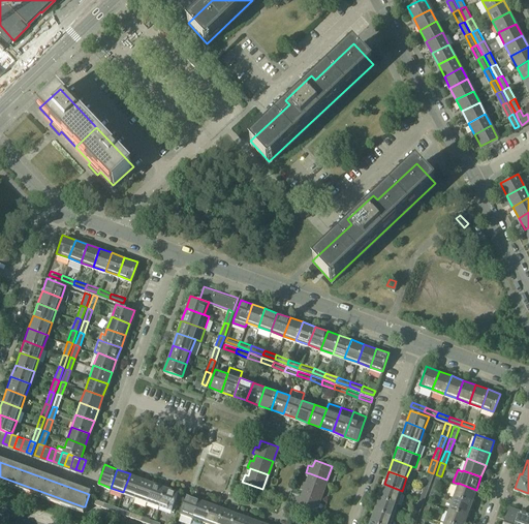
[(433,473),(428,471),(424,484),(428,486),(433,473)]
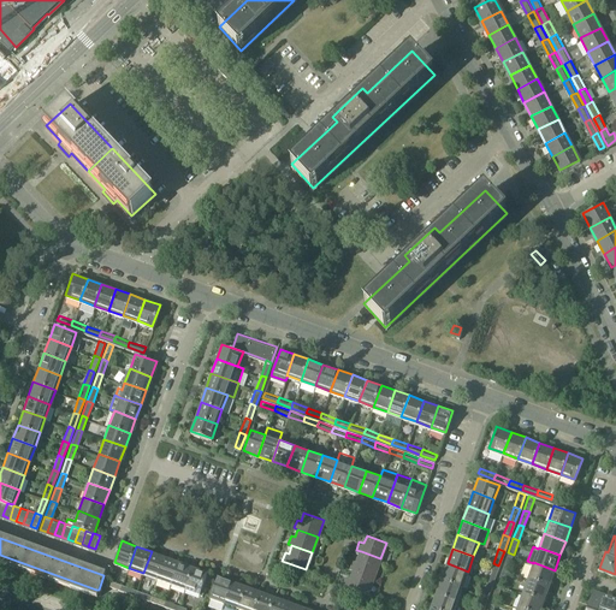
[(158,578),(165,556),(152,551),(143,573),(158,578)]
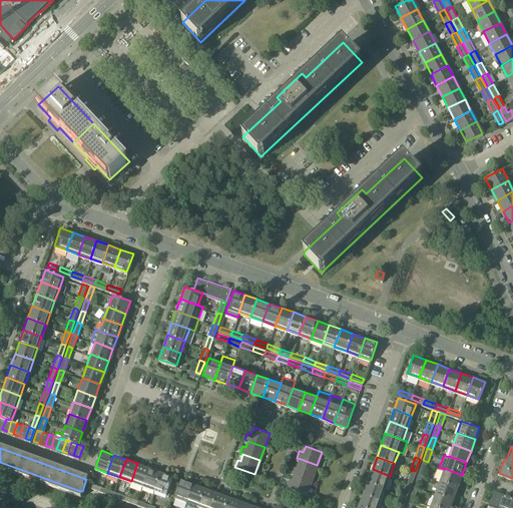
[(295,465),(292,472),(296,473),(312,479),(317,465),(301,459),(298,466),(295,465)]
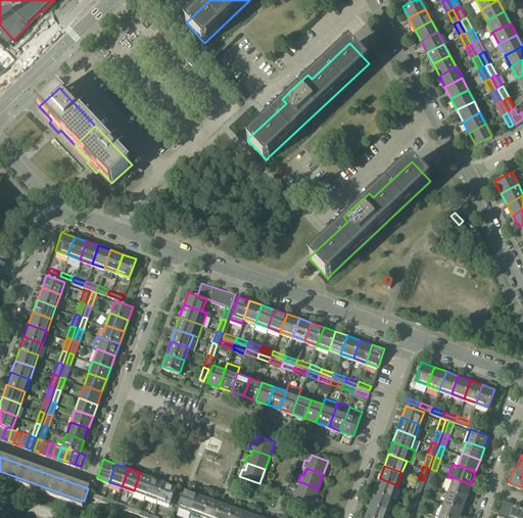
[(436,471),(431,469),(427,481),(431,483),(436,471)]
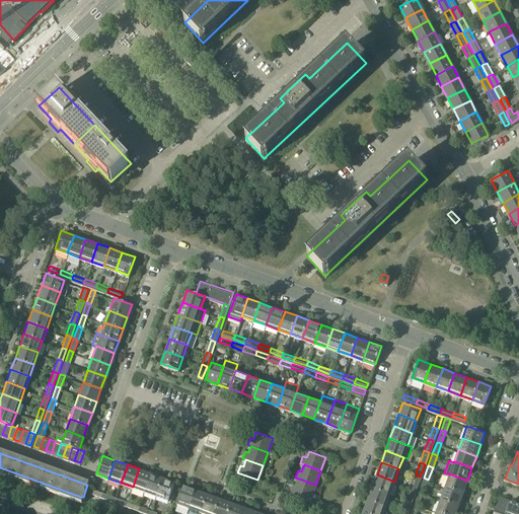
[(145,491),(151,472),(139,468),(133,487),(145,491)]
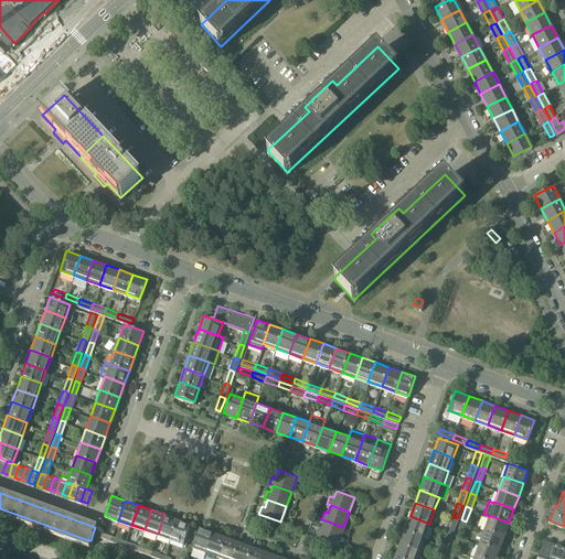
[(171,539),(178,519),(164,514),(158,534),(171,539)]
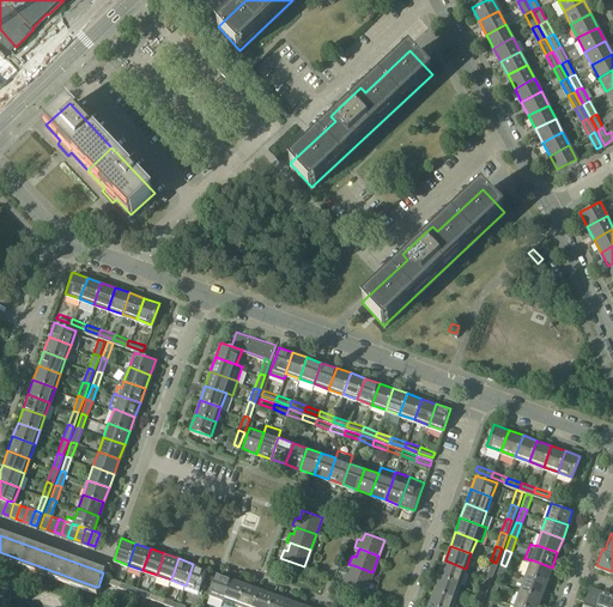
[(530,559),(530,560),(526,574),(547,581),(552,568),(530,559)]
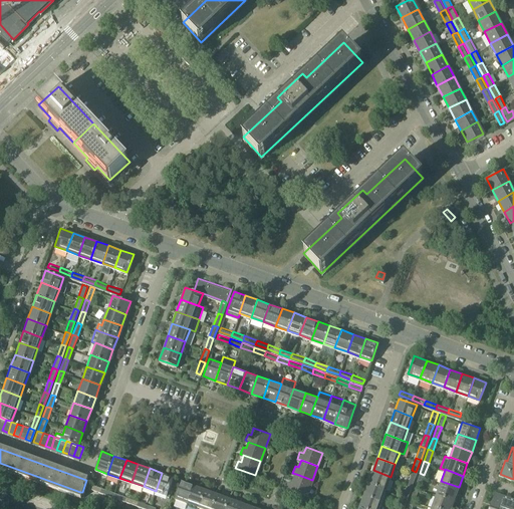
[(368,483),(387,489),(391,477),(373,470),(368,483)]
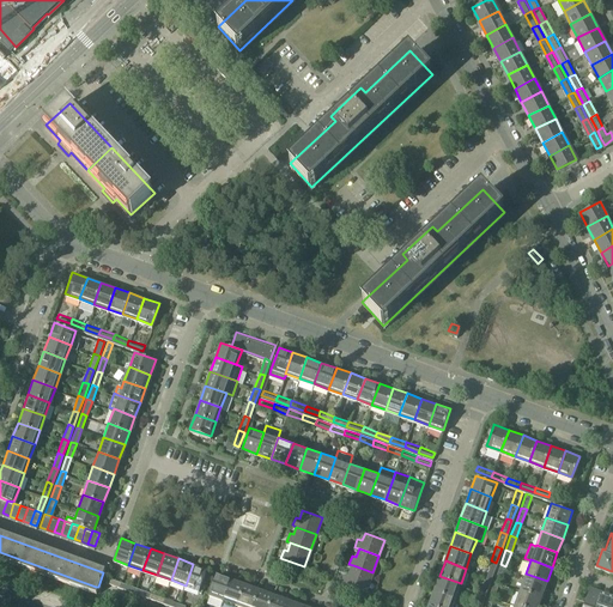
[(496,563),(491,560),(485,576),(491,577),(496,563)]
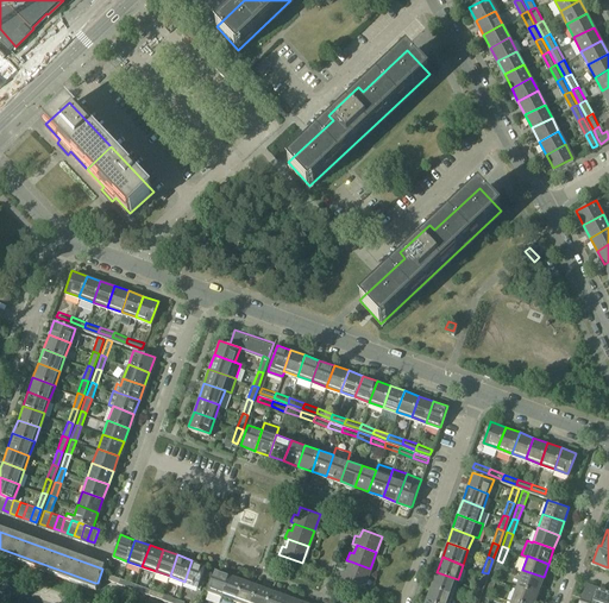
[(198,586),(206,565),(192,560),(184,582),(198,586)]
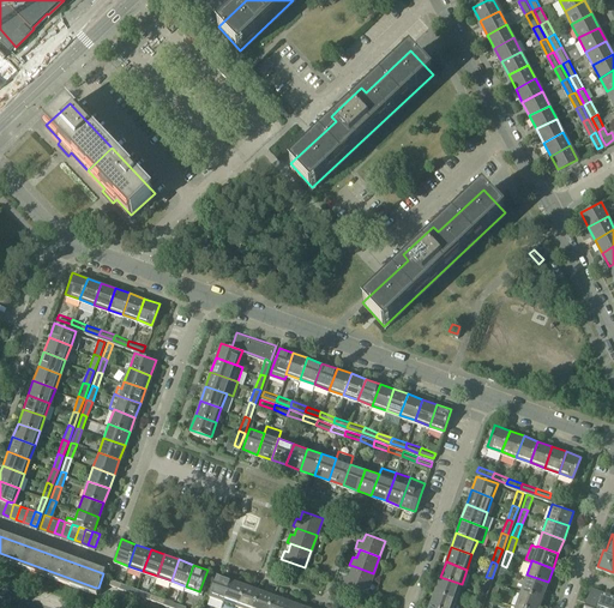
[(506,567),(501,565),(495,579),(501,582),(506,567)]
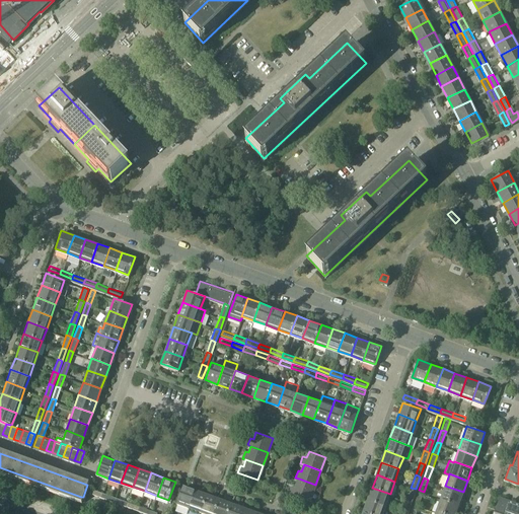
[(293,484),(290,491),(310,499),(315,485),(299,479),(296,485),(293,484)]
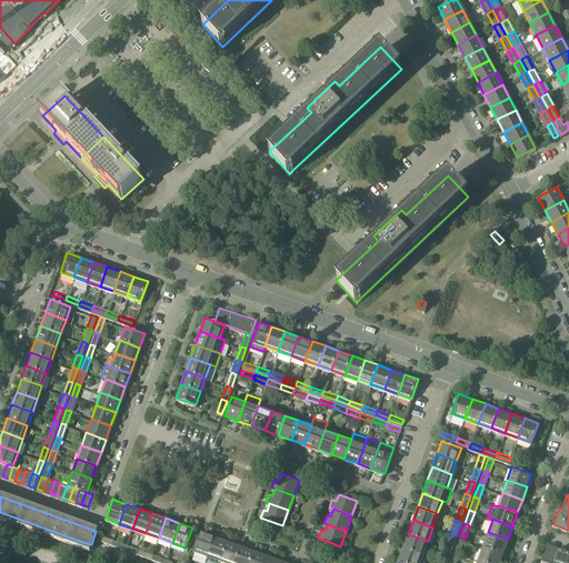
[(201,531),(195,550),(195,551),(208,556),(216,536),(201,531)]
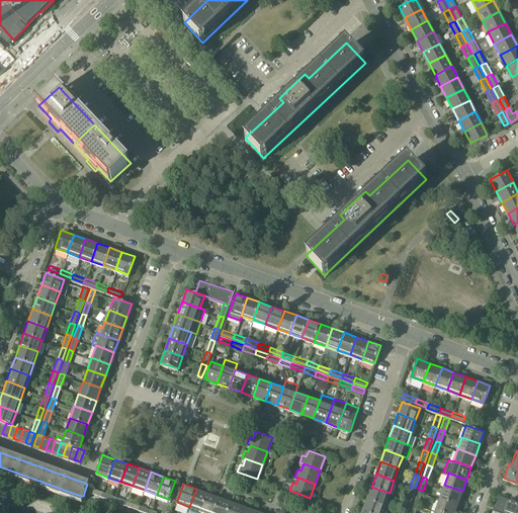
[(462,491),(444,485),(439,497),(457,504),(462,491)]
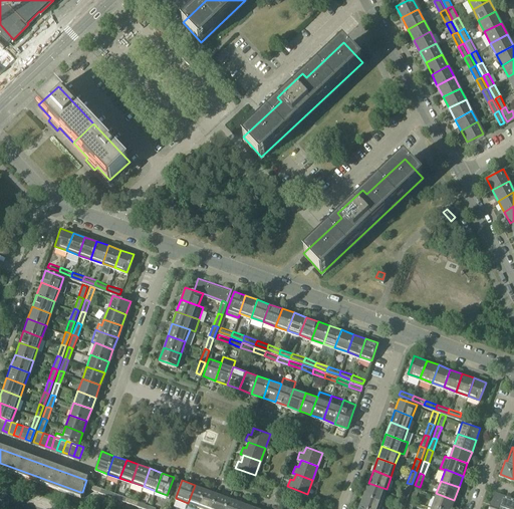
[(90,482),(89,486),(101,490),(102,486),(90,482)]
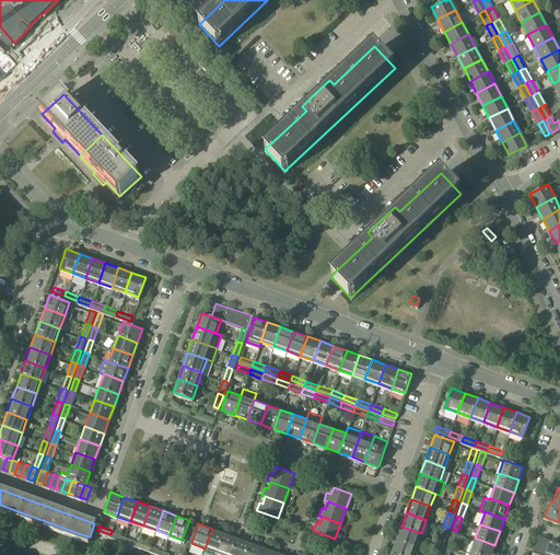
[(421,533),(401,527),(397,539),(416,546),(421,533)]
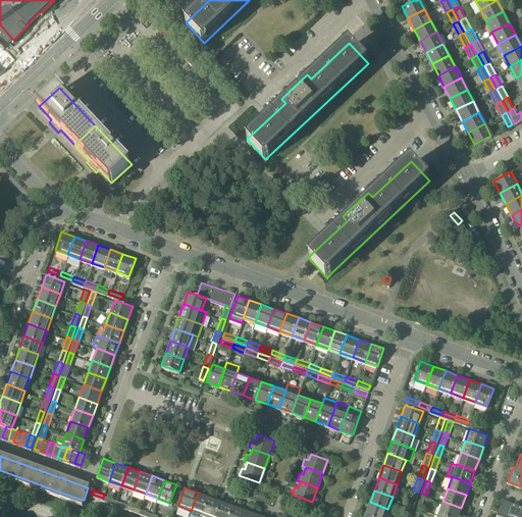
[(413,490),(410,499),(408,503),(413,504),(415,500),(418,492),(413,490)]
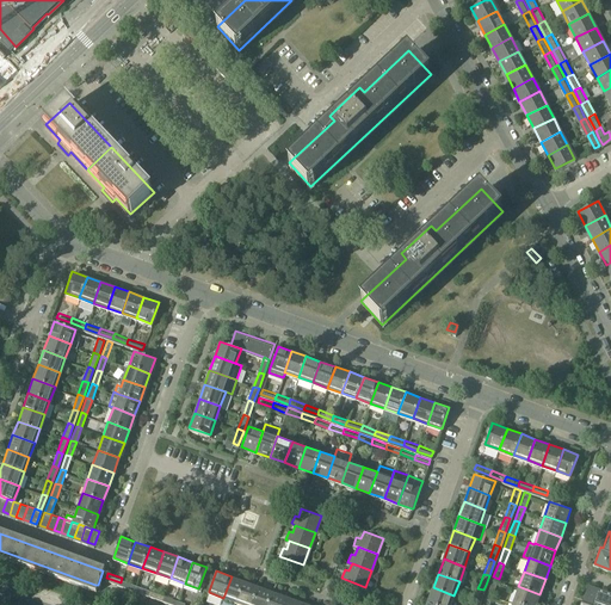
[(238,603),(246,581),(232,576),(223,598),(238,603)]
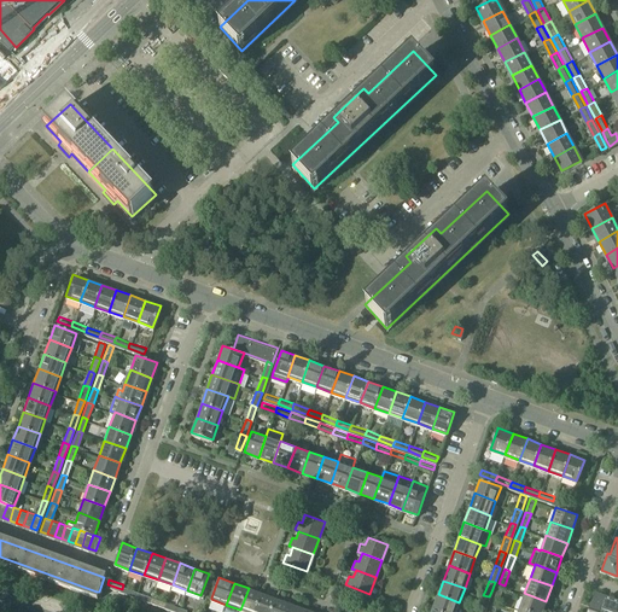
[(499,583),(494,598),(494,599),(499,600),(505,586),(499,583)]
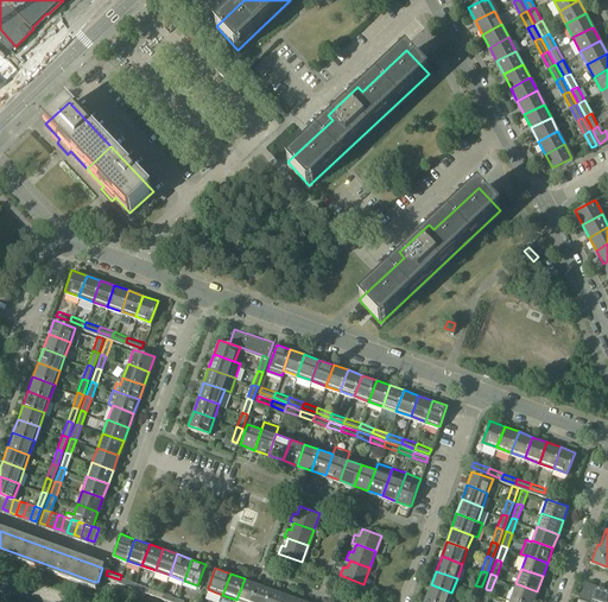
[(134,585),(135,580),(121,575),(120,580),(134,585)]
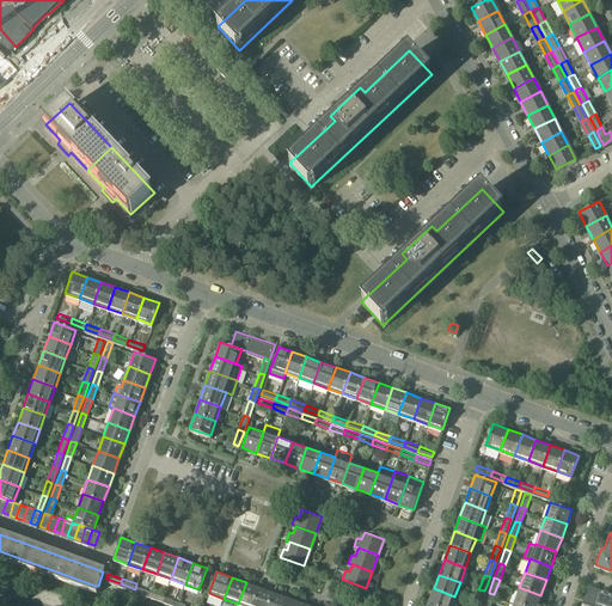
[(245,605),(254,605),(261,588),(246,582),(238,604),(245,605)]
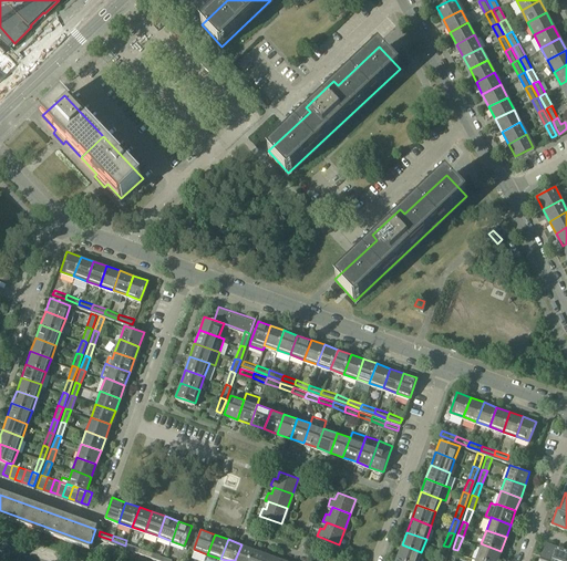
[(125,546),(133,548),(138,550),(140,546),(126,540),(125,546)]
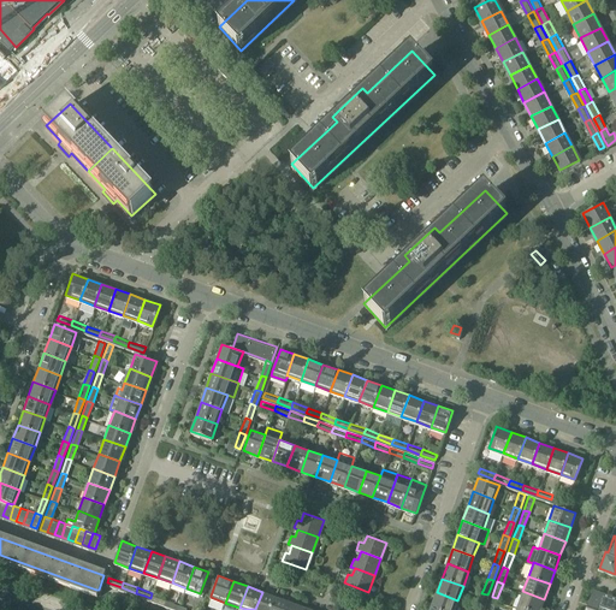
[(582,609),(598,609),(600,604),(615,609),(615,594),(594,587),(588,605),(586,604),(582,609)]
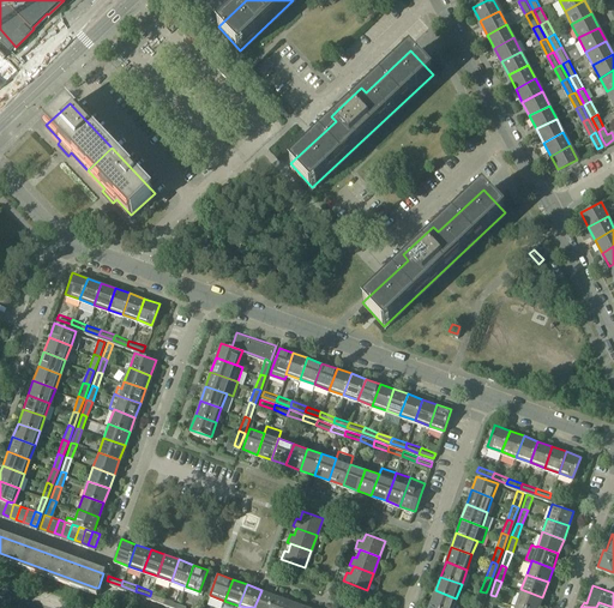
[(521,589),(519,594),(516,603),(528,607),(537,607),(542,597),(521,589)]
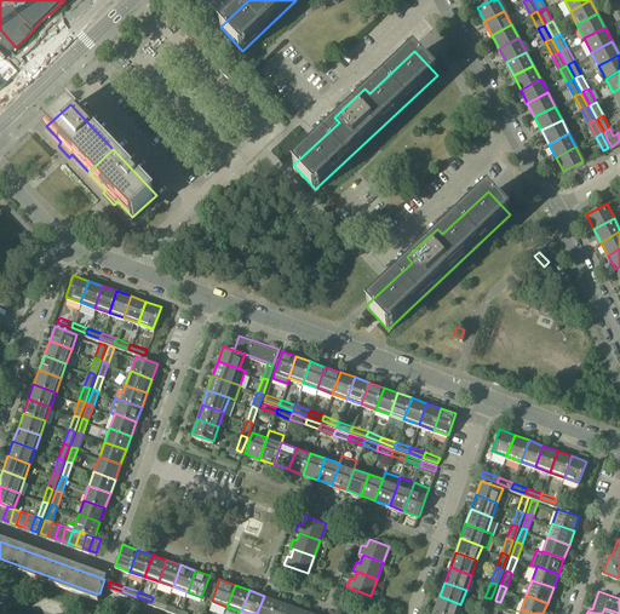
[(271,613),(277,601),(264,596),(257,613),(271,613)]
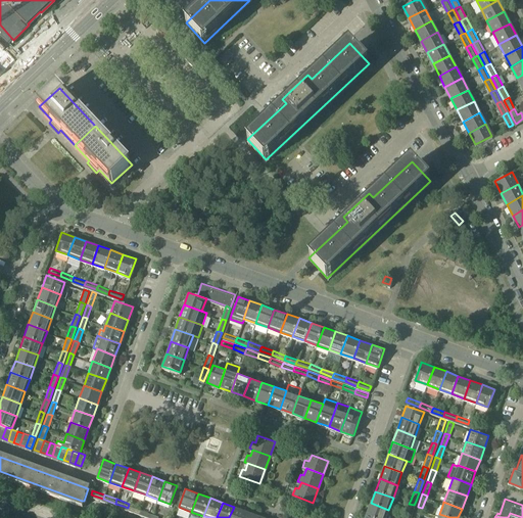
[(371,503),(370,506),(367,516),(373,517),(385,517),(388,510),(371,503)]
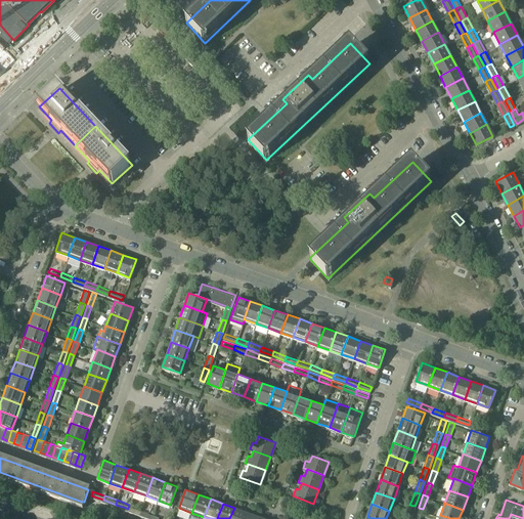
[(141,509),(129,505),(128,509),(140,513),(141,509)]
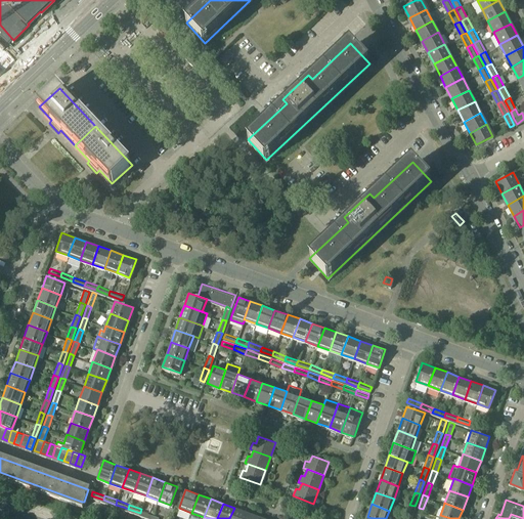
[(409,505),(408,507),(405,516),(410,518),(415,506),(409,505)]
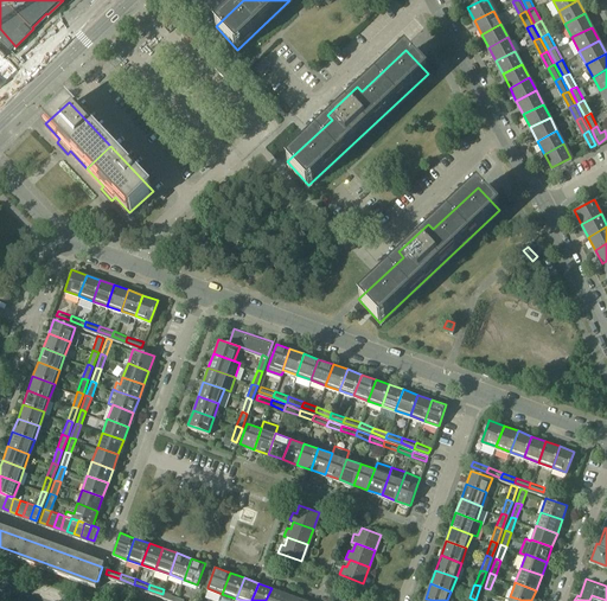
[(282,600),(286,593),(272,588),(266,600),(282,600)]
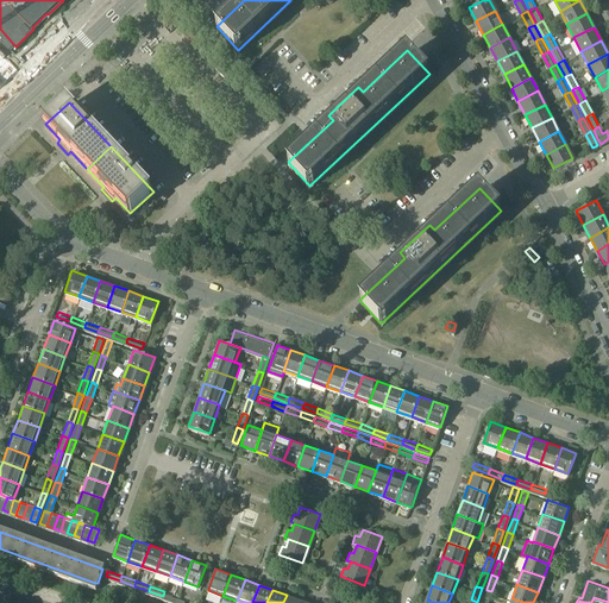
[(487,602),(491,591),(487,590),(481,602),(487,602)]
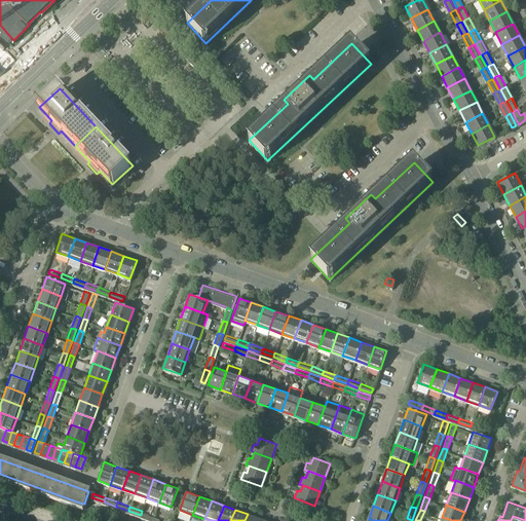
[(153,519),(154,515),(142,511),(141,515),(153,519)]
